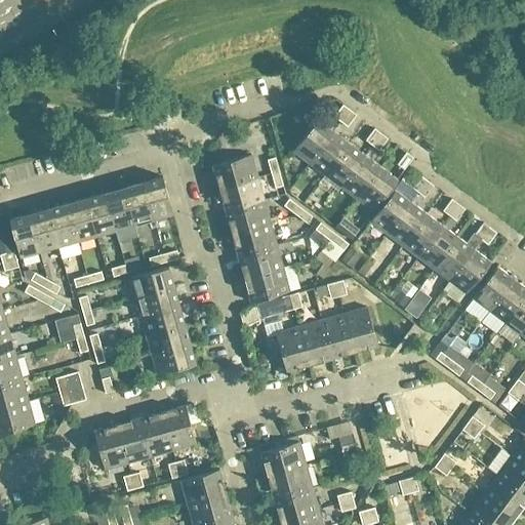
[(334,116),(340,121),(350,109),(342,105),(334,116)]
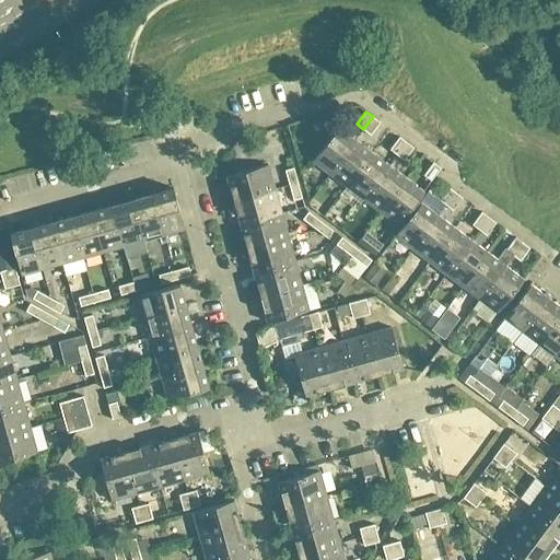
[(380,121),(373,116),(363,129),(371,135),(380,121)]
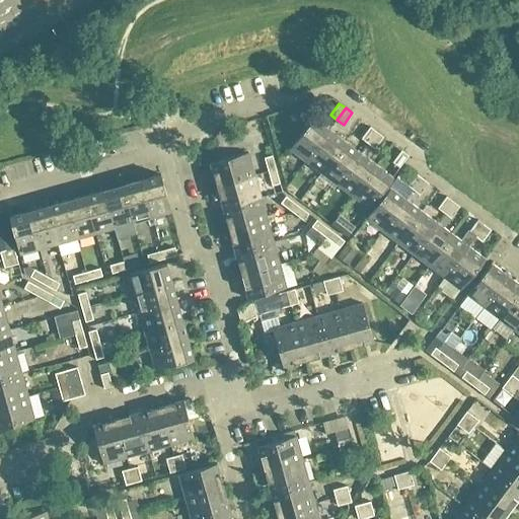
[(306,160),(329,129),(313,117),(290,148),(306,160)]
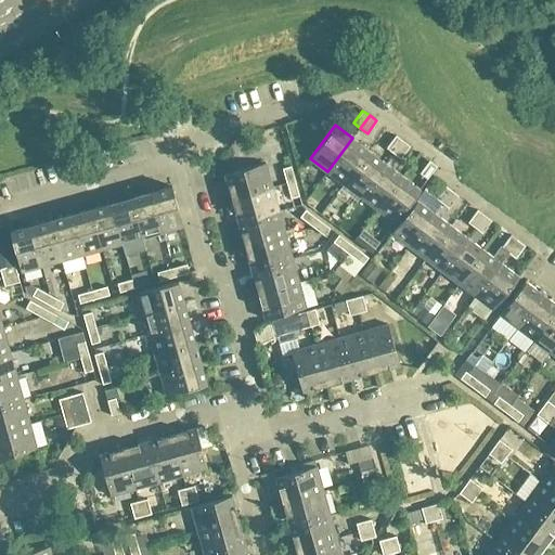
[(403,141),(396,136),(386,147),(394,153),(403,141)]
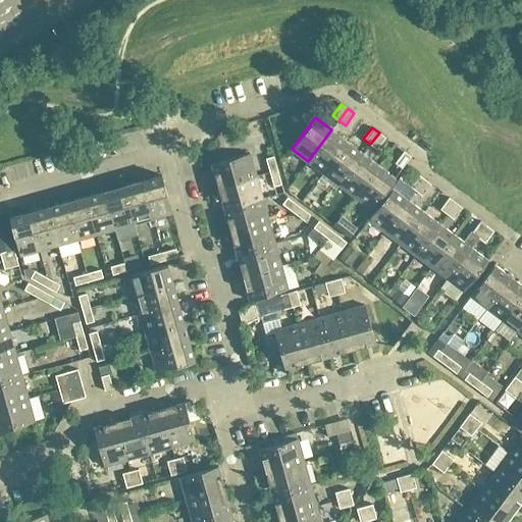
[(323,173),(348,142),(331,129),(308,161),(323,173)]
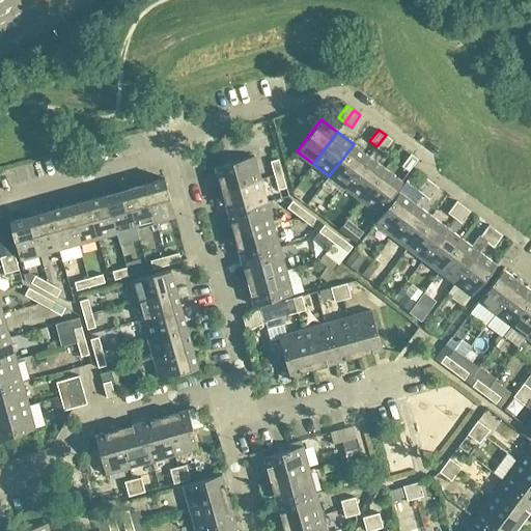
[(383,151),(392,139),(386,135),(376,146),(383,151)]
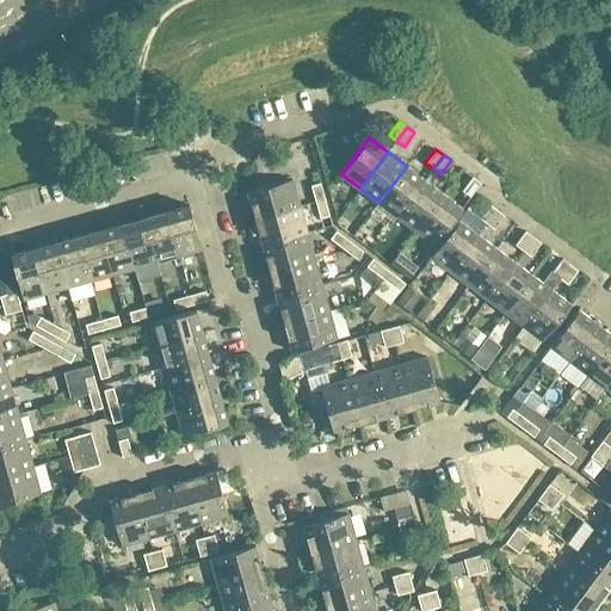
[(396,217),(425,179),(407,166),(378,203),(396,217)]
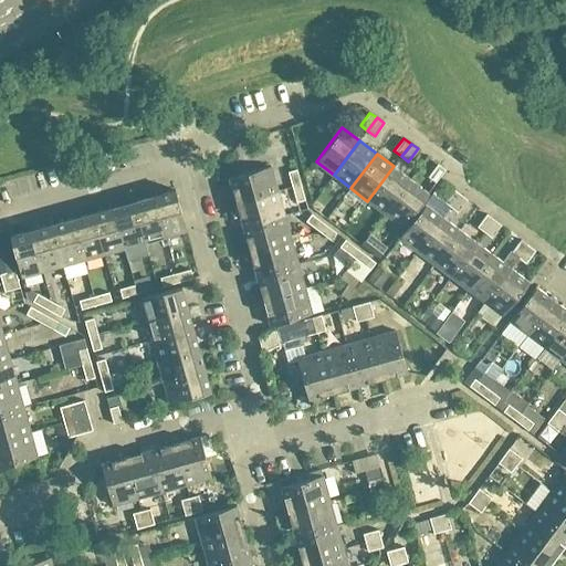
[(436,181),(446,169),(438,164),(428,176),(436,181)]
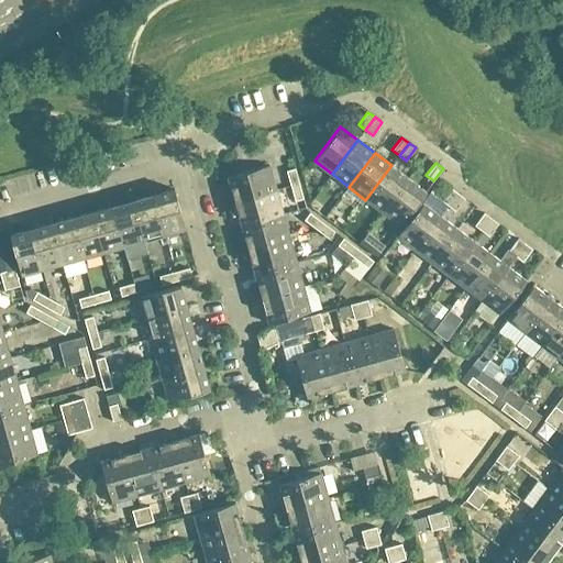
[(276,190),(269,165),(228,176),(234,201),(276,190)]
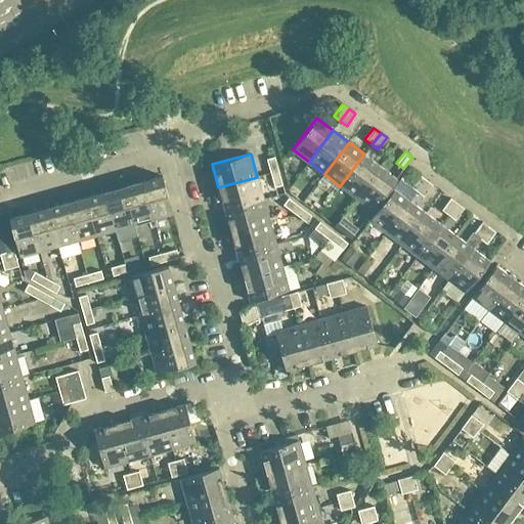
[(356,198),(380,166),(364,154),(340,186),(356,198)]
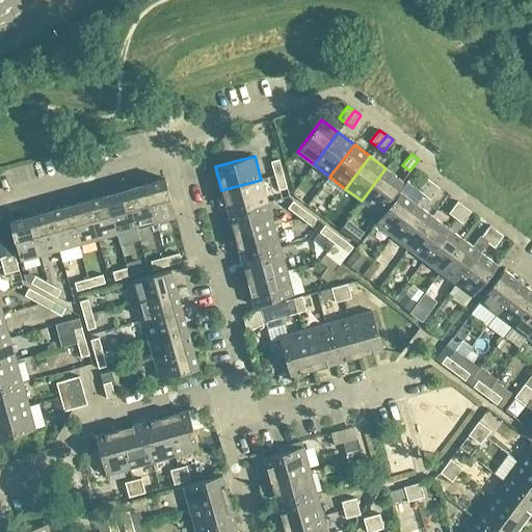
[(271,161),(274,176),(283,174),(280,159),(271,161)]
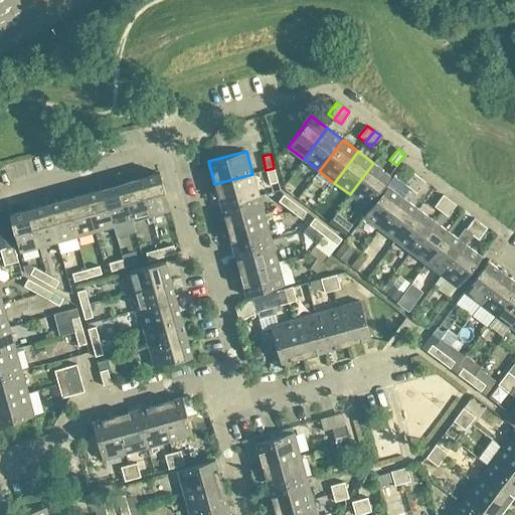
[(366,206),(389,175),(373,163),(350,194),(366,206)]
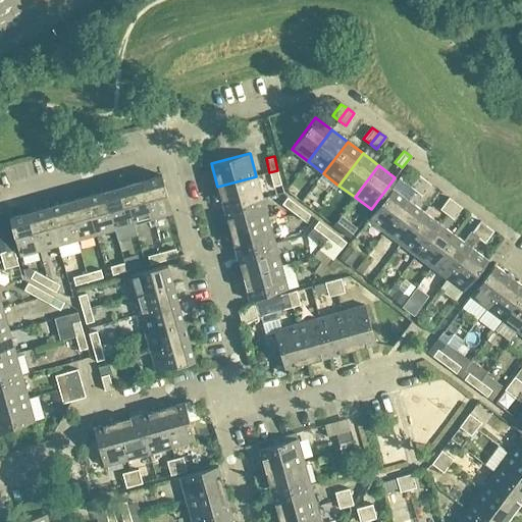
[(281,184),(277,170),(269,172),(273,187),(281,184)]
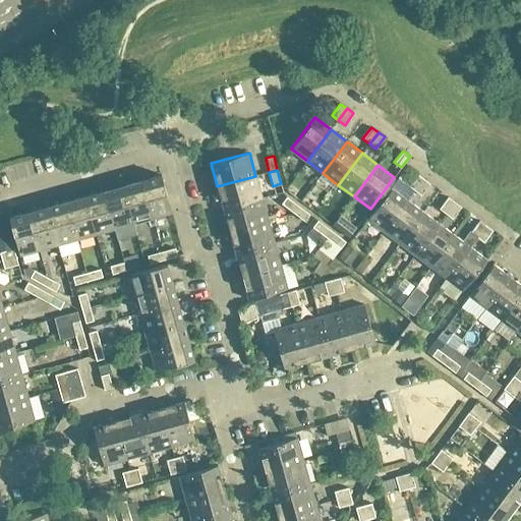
[(417,173),(408,185),(414,189),(423,178),(417,173)]
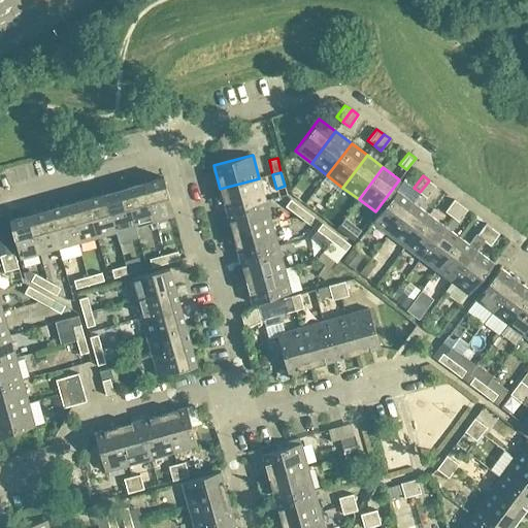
[(174,216),(163,176),(143,183),(155,221),(174,216)]
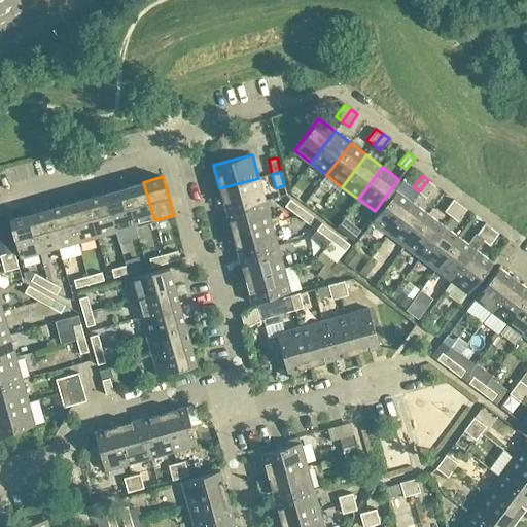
[(265,201),(258,178),(219,188),(226,211),(265,201)]
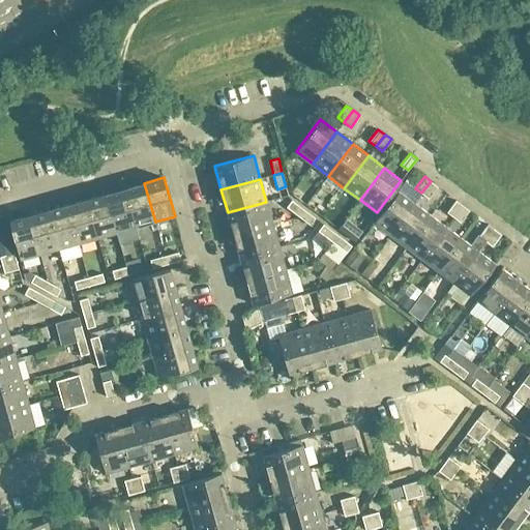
[(438,186),(431,181),(421,193),(429,199),(438,186)]
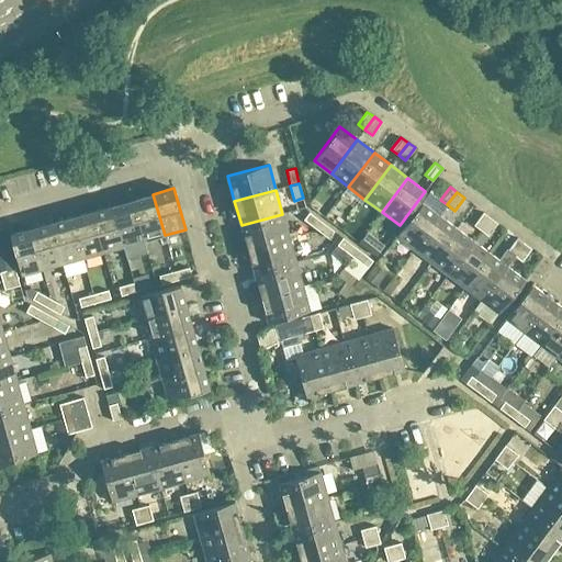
[(165,235),(153,194),(133,200),(144,242),(165,235)]
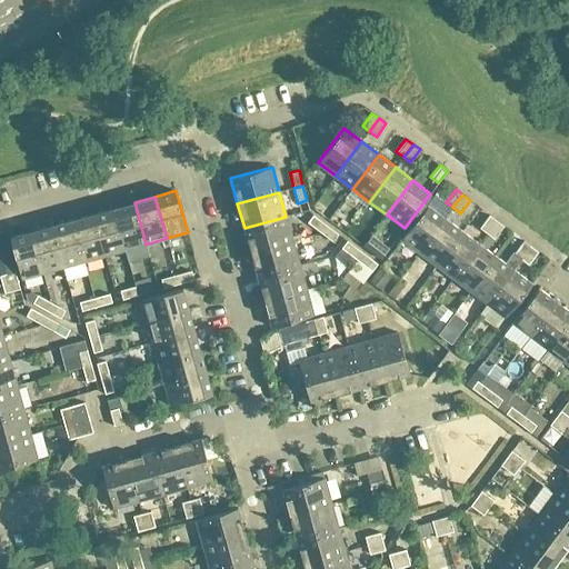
[(149,255),(146,245),(135,202),(113,208),(126,250),(128,261),(149,255)]
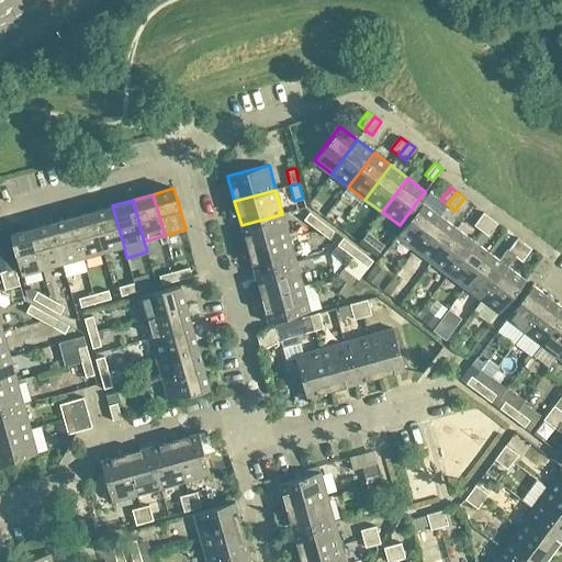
[(423,202),(396,236),(414,249),(439,215),(423,202)]
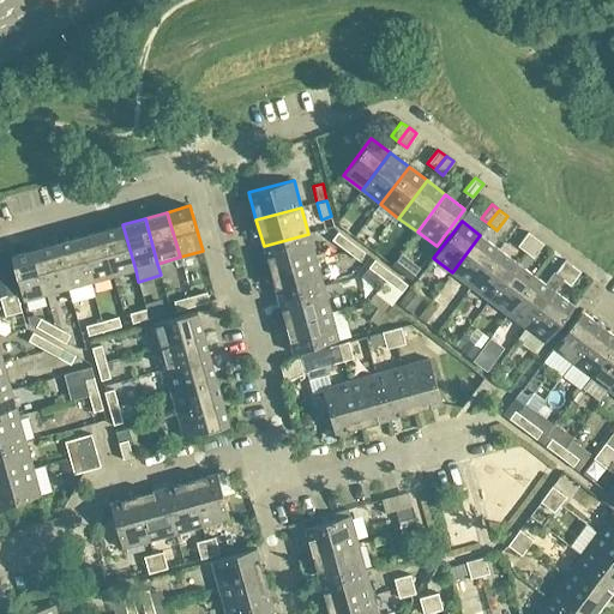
[(136,270),(122,224),(101,230),(113,276),(136,270)]
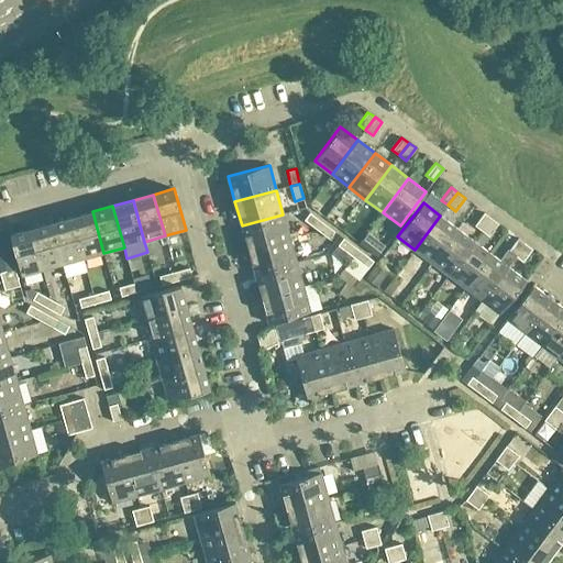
[(103,253),(92,211),(72,218),(84,258),(103,253)]
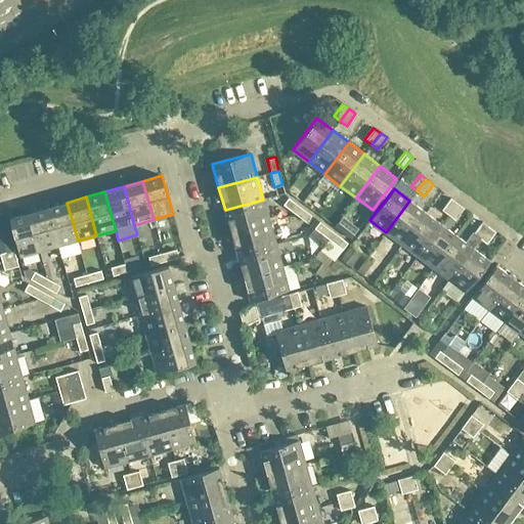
[(284,205),(295,214),(300,207),(289,198),(284,205)]
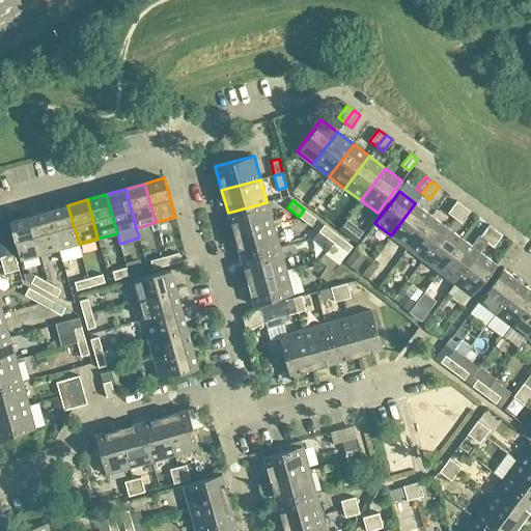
[(448,213),(454,218),(464,205),(456,200),(448,213)]
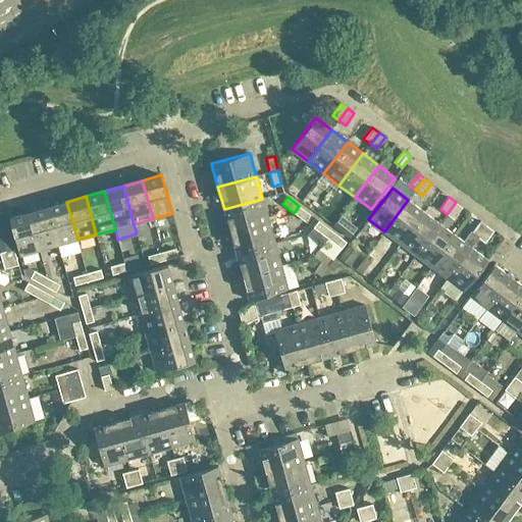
[(268,221),(262,199),(224,209),(230,231),(268,221)]
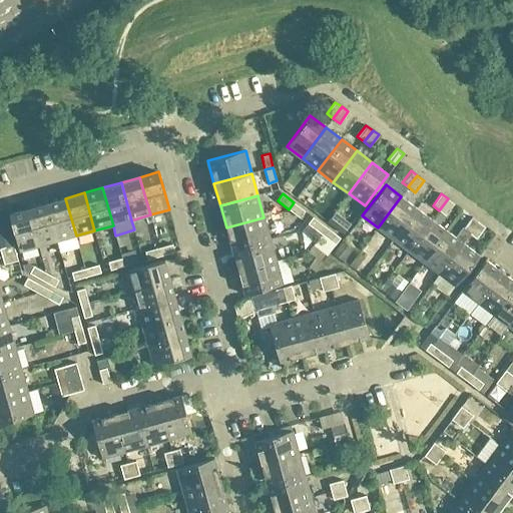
[(393,238),(417,207),(401,196),(378,227),(393,238)]
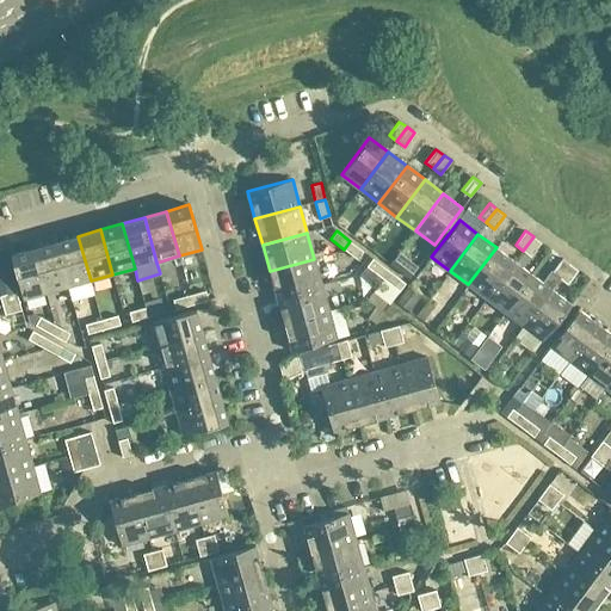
[(91,281),(78,236),(56,242),(68,287),(91,281)]
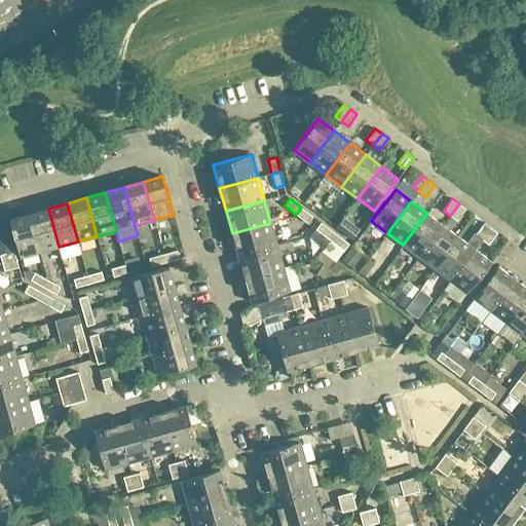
[(465,209),(459,203),(450,216),(457,221),(465,209)]
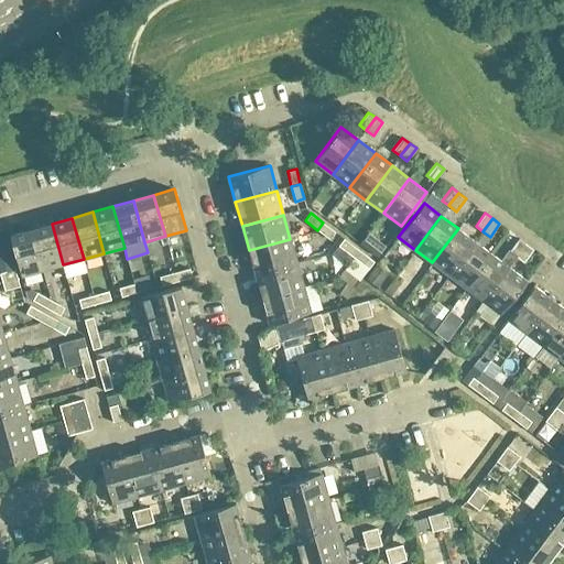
[(335,232),(323,223),(317,230),(329,239),(335,232)]
